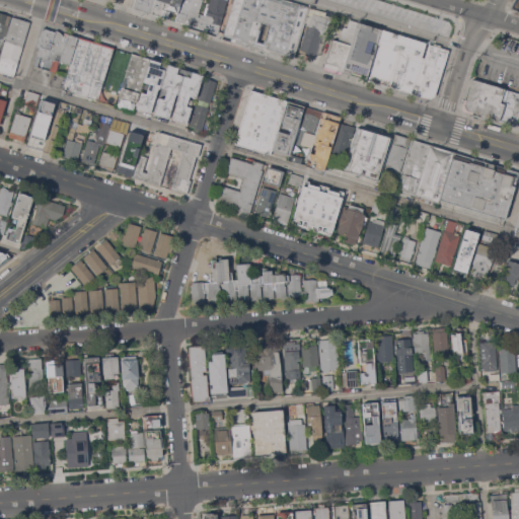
[(134,8),(136,0),(156,0),(152,13),(134,8)]
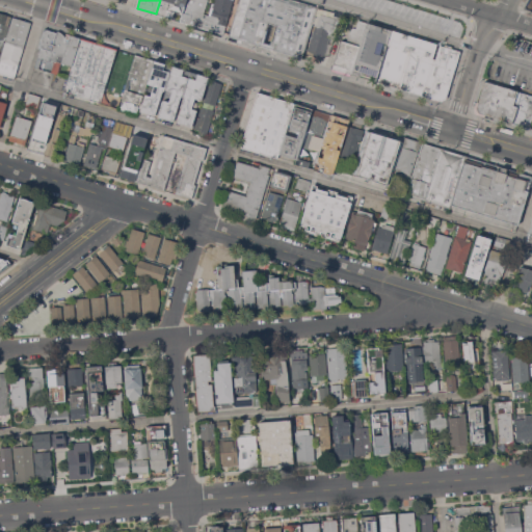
[(185,0),(182,14),(175,11),(173,19),(156,14),(160,0),(185,0)]
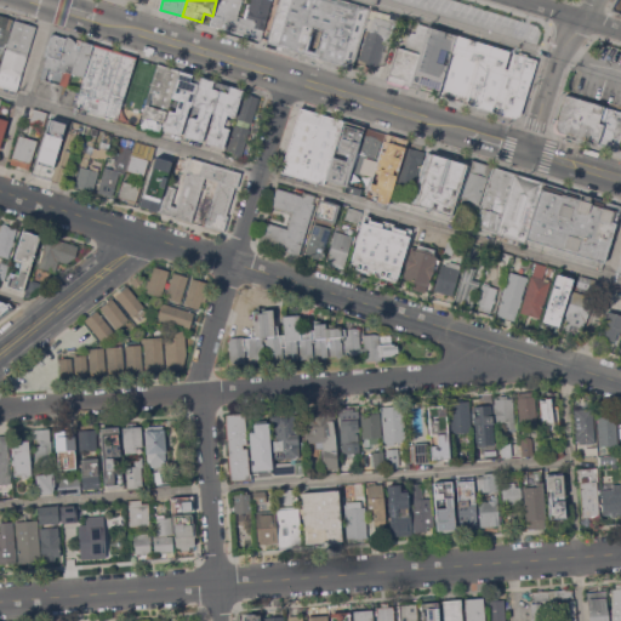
[(238,33),(237,36),(218,30),(220,27),(211,24),(217,0),(243,0),(238,16),(244,18),(239,33),(238,33)]
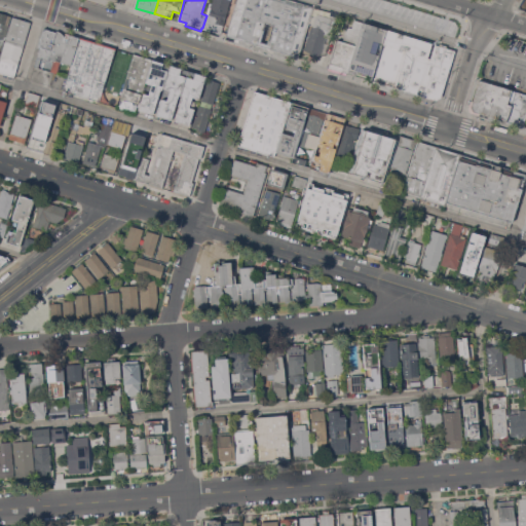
[(207,15),(208,15),(209,13),(208,13),(209,9),(210,9),(212,0),(230,0),(220,34),(220,33),(219,34),(214,32),(211,31),(205,30),(204,29),(202,28),(207,15)]
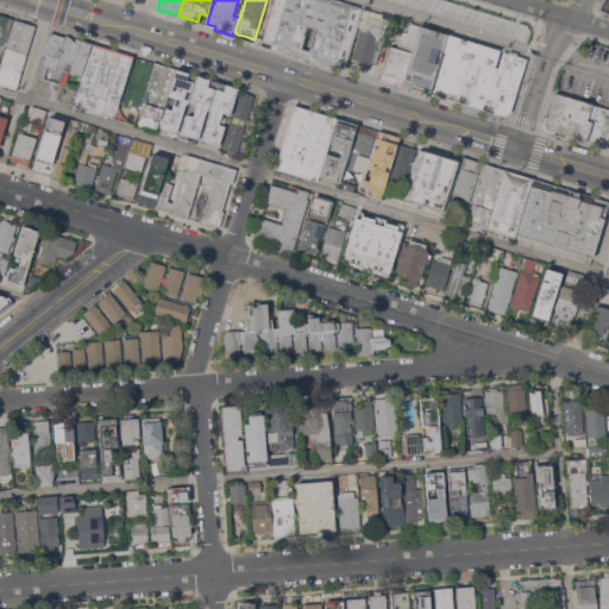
[(336,0),(363,8),(345,67),(263,42),(275,0),(336,0)]
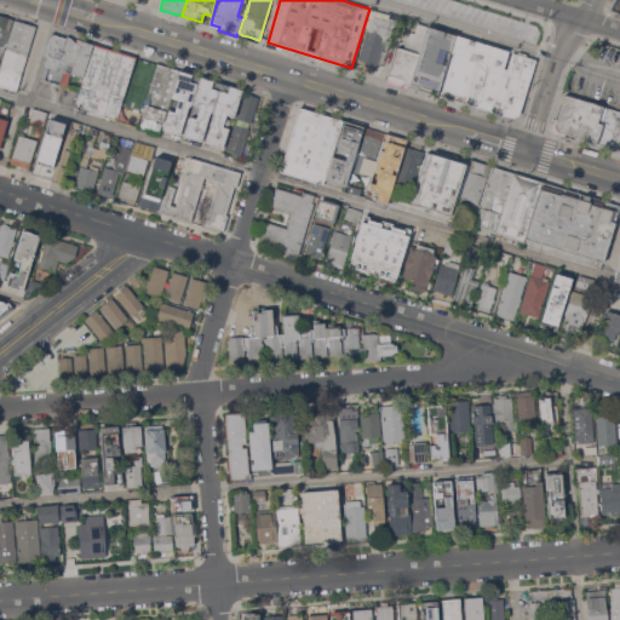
[(399,17),(390,45),(383,42),(378,64),(375,64),(374,68),(363,65),(363,63),(359,62),(366,36),(365,36),(372,9),(399,17)]
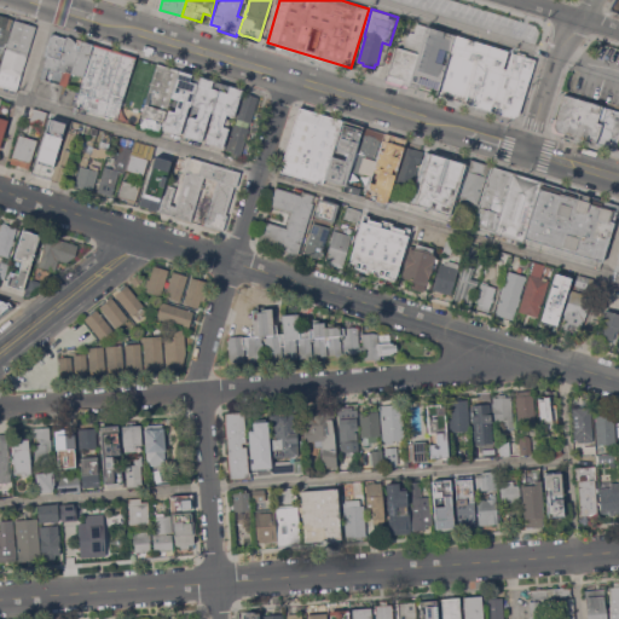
[(0,15),(13,18),(10,29),(11,30),(6,47),(0,45),(0,61),(1,62),(0,65),(0,15)]
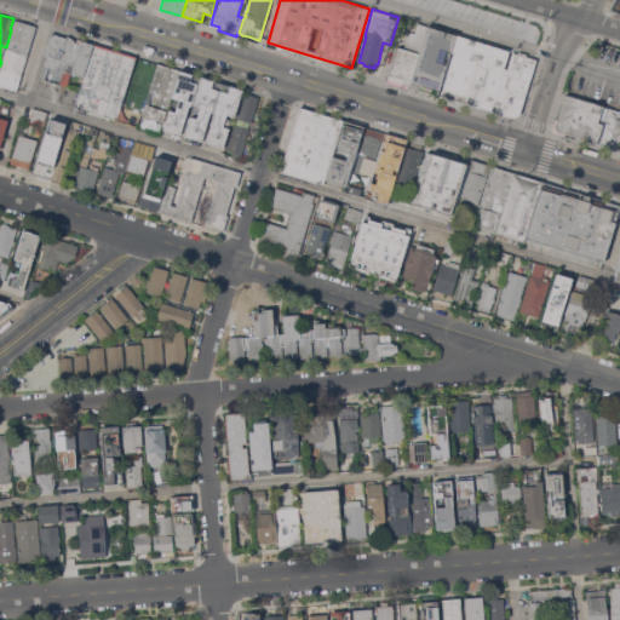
[(7,52),(16,22),(35,28),(27,58),(7,52)]
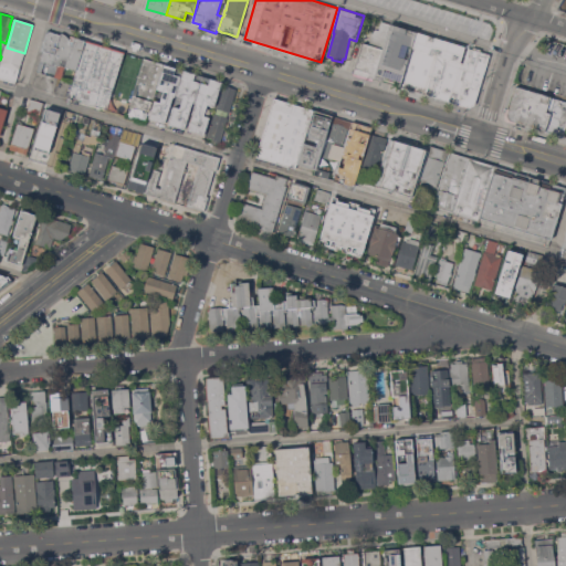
[(354,72),(363,42),(368,44),(373,30),(376,29),(378,29),(381,21),(390,24),(375,79),(354,72)]
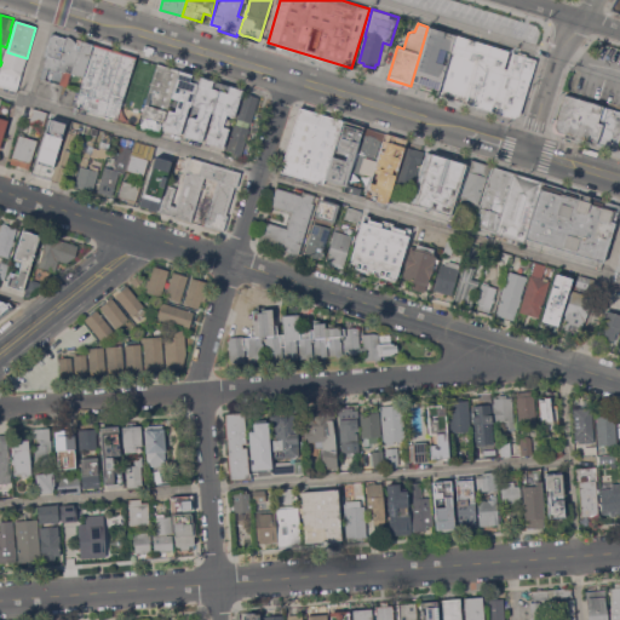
[(411,86),(428,27),(457,35),(438,95),(411,86)]
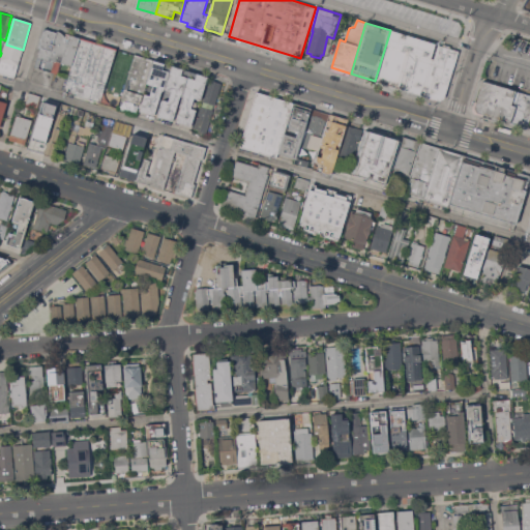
[(70,67),(41,58),(38,68),(34,67),(40,48),(39,47),(46,28),(63,33),(65,36),(66,40),(68,35),(79,38),(70,67)]
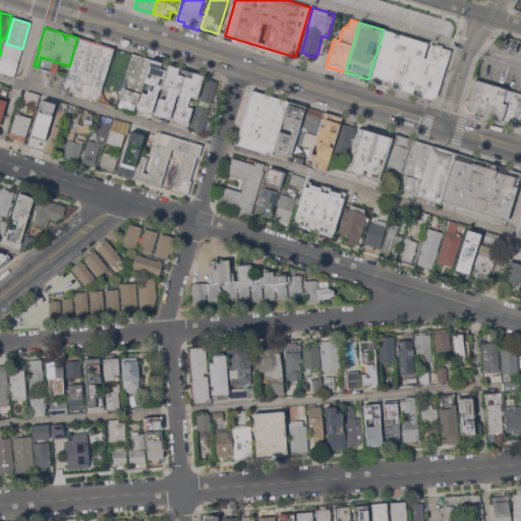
[(384,30),(428,43),(413,93),(368,79),(384,30)]
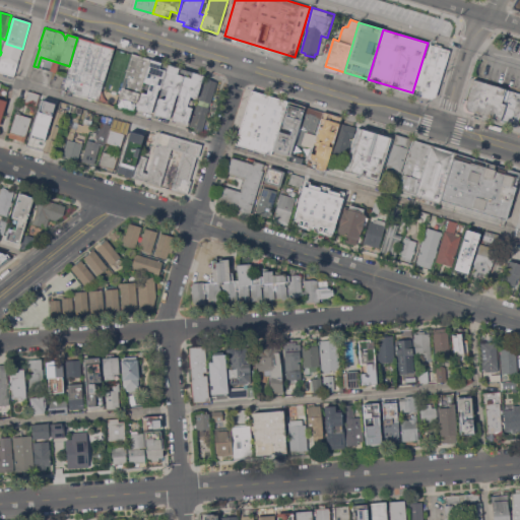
[(77,38),(114,49),(99,101),(64,89),(62,88),(69,66),(77,38)]
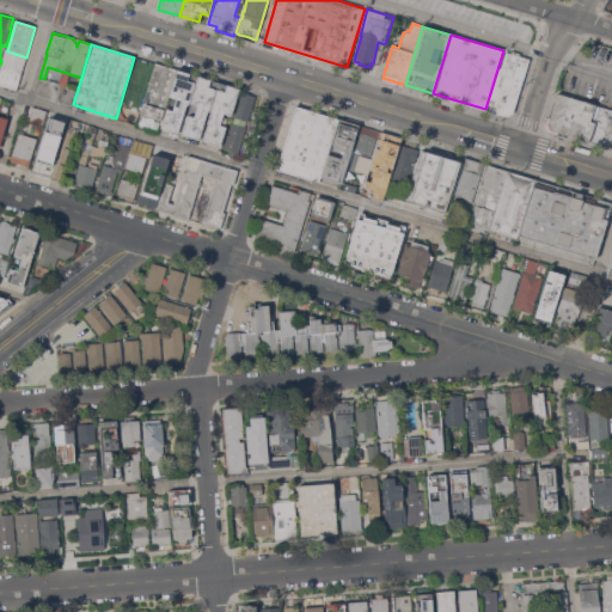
[(530,59),(515,106),(516,108),(514,112),(507,116),(485,109),(503,50),(512,53),(512,51),(521,54),(520,56),(530,59)]
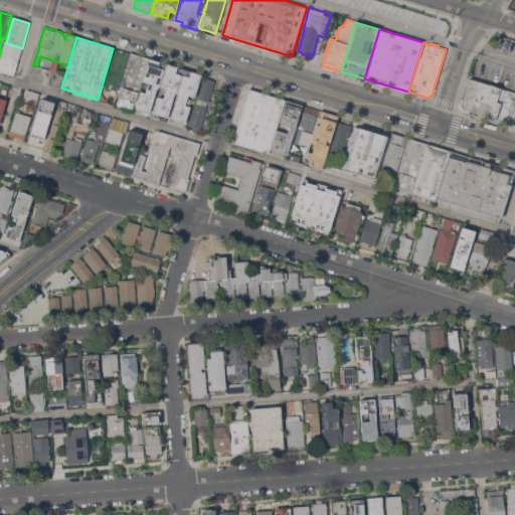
[(137,102),(119,97),(132,54),(149,59),(137,102)]
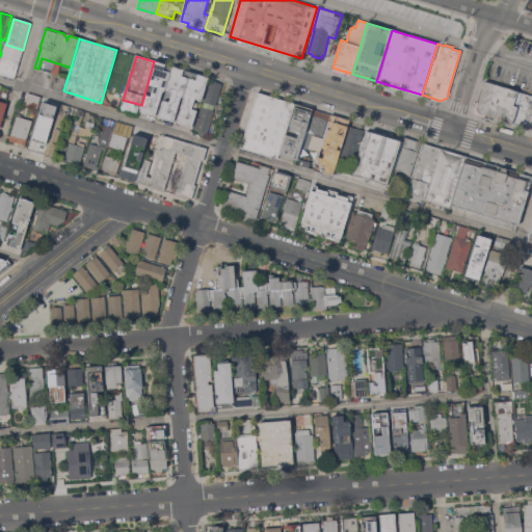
[(19,65),(15,78),(0,73),(0,63),(1,60),(19,65)]
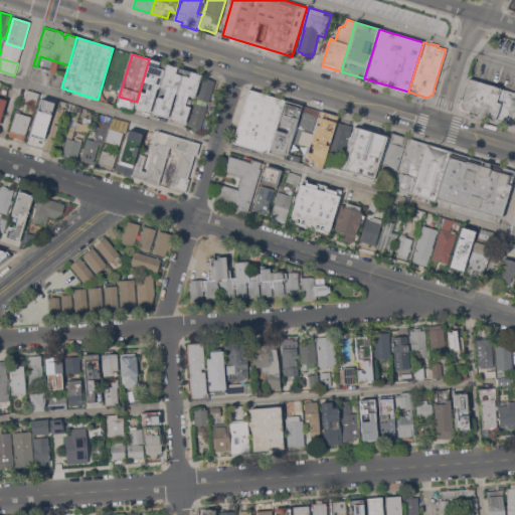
[(153,113),(135,108),(137,102),(149,59),(167,64),(153,113)]
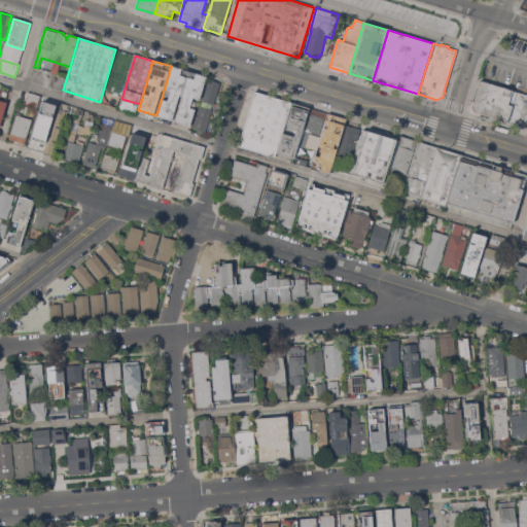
[(53,64),(60,66),(57,74),(50,72),(53,64)]
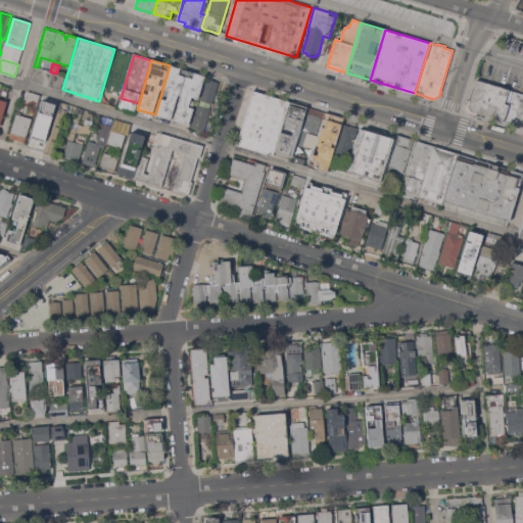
[(173,120),(155,114),(170,65),(188,72),(173,120)]
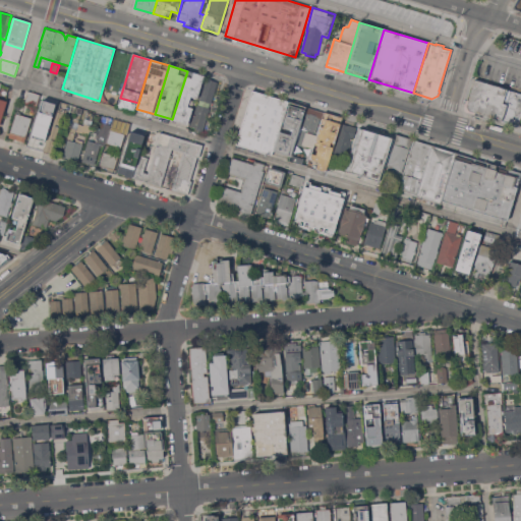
[(205,76),(205,77),(198,100),(197,99),(196,104),(190,125),(172,119),(187,71),(205,76)]
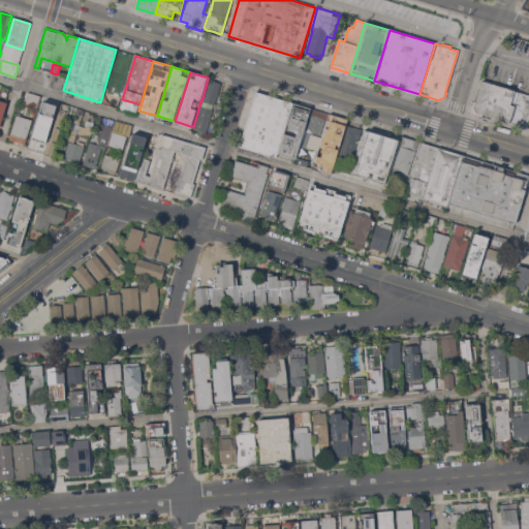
[(221,83),(214,104),(201,101),(208,79),(221,83)]
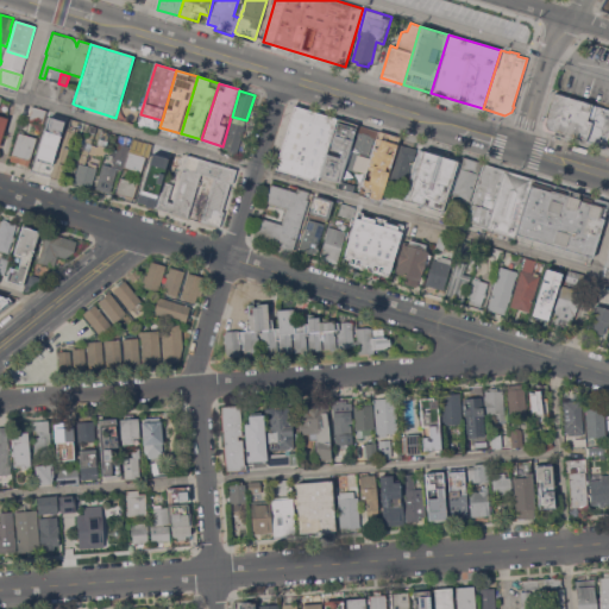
[(554,93),(608,108),(608,133),(606,145),(564,133),(564,135),(545,129),(544,125),(554,93)]
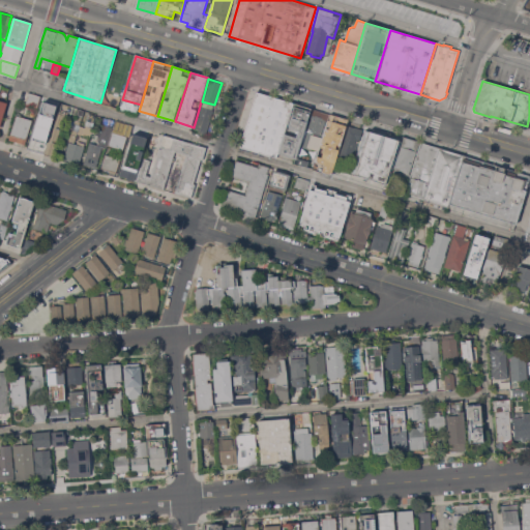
[(277,152),(276,156),(239,144),(255,92),(294,105),(280,152),(277,152)]
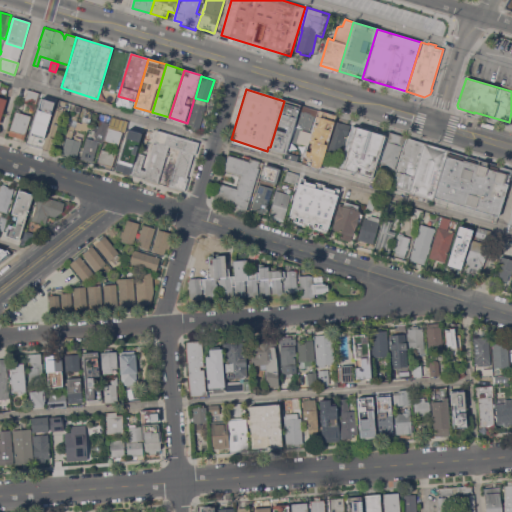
[(39,93),(36,103),(24,100),(27,90),(39,93)]
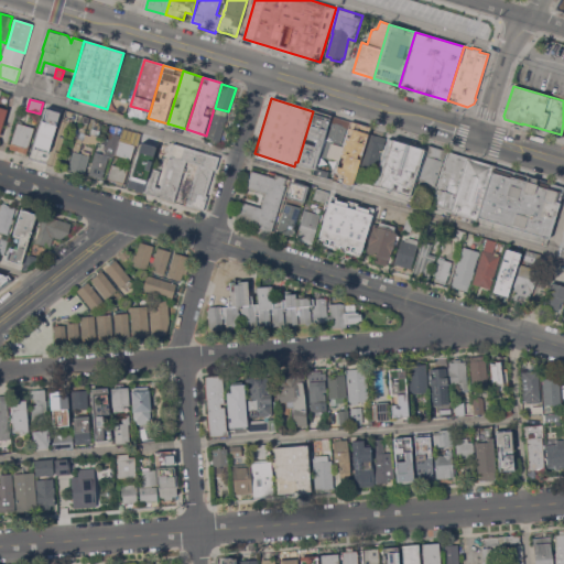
[(32,152),(46,108),(62,114),(47,156),(32,152)]
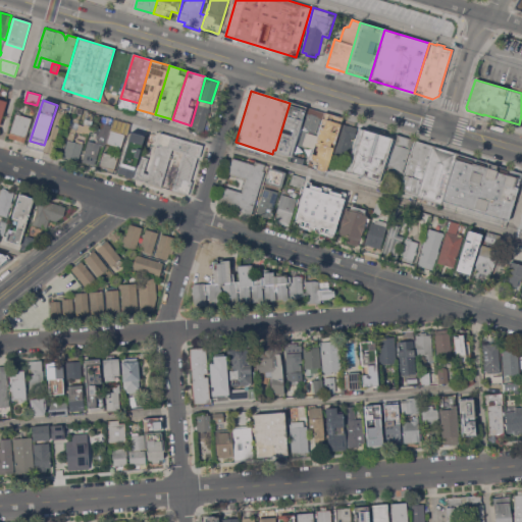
[(290,103),(307,108),(297,144),(293,156),(275,150),(290,103)]
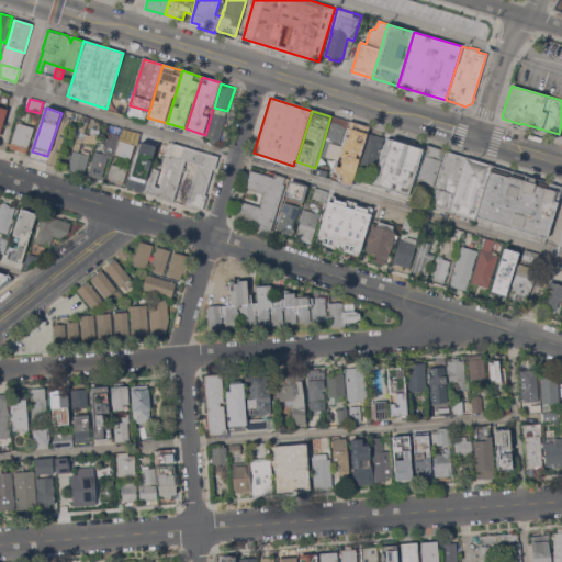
[(226,116),(218,144),(210,142),(211,137),(205,135),(212,112),(226,116)]
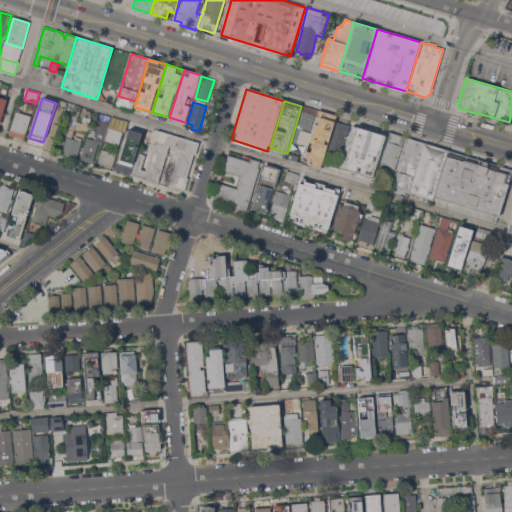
[(301,106),(319,111),(317,117),(314,116),(310,130),(301,128),(297,143),(291,141),(301,106)]
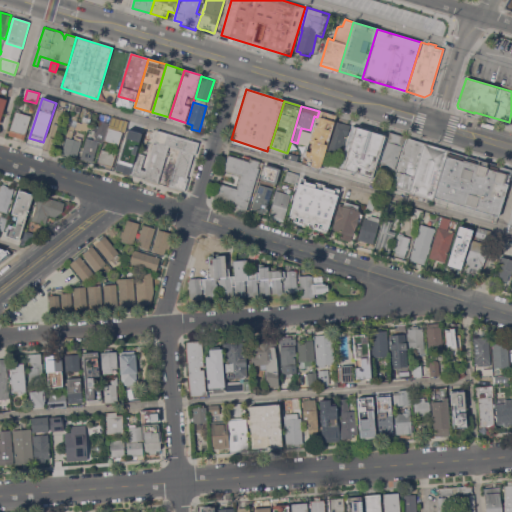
[(56,109),(58,109),(59,107),(61,108),(61,110),(64,111),(60,123),(54,121),(54,123),(58,124),(55,138),(57,138),(54,151),(45,148),(56,109)]
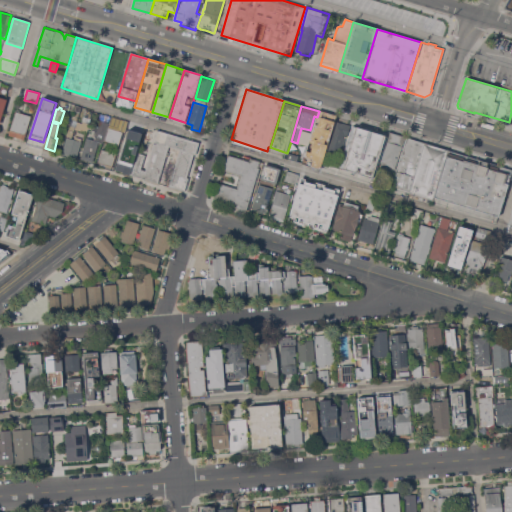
[(93,112),(91,118),(85,116),(87,110),(93,112)]
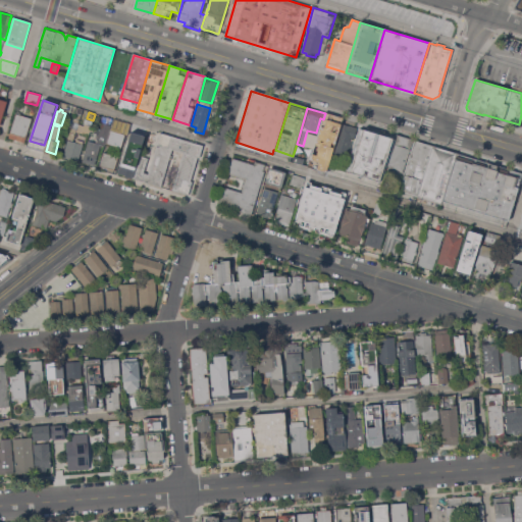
[(9,138),(15,113),(32,117),(25,138),(27,138),(25,142),(10,138),(9,138)]
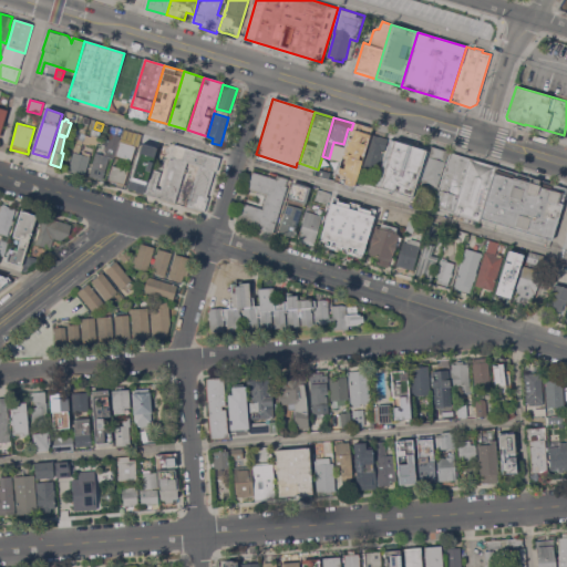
[(360,172),(359,172),(353,186),(344,183),(347,175),(339,173),(351,130),(353,123),(372,129),(371,134),(360,172)]
